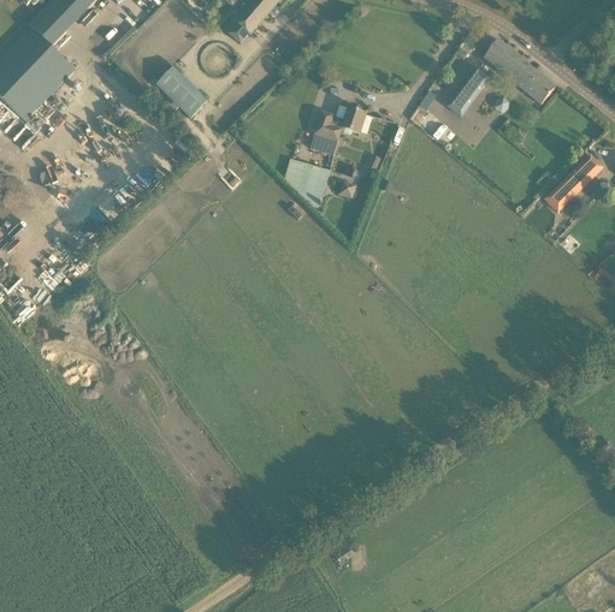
[(52,0),(29,25),(52,46),(53,47),(98,0),(52,0)]
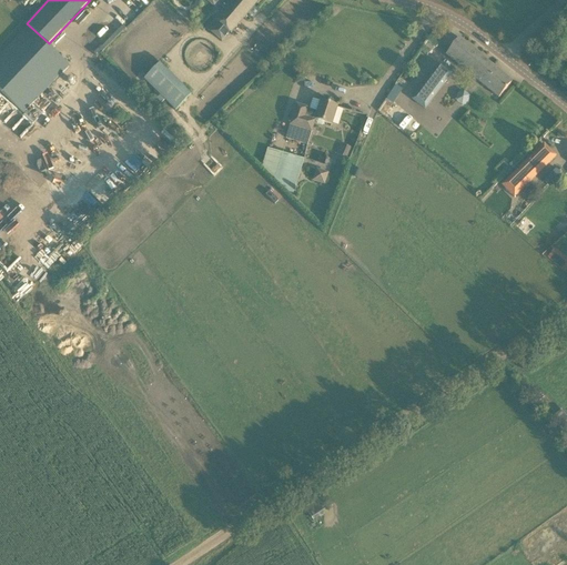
[(215,17),(208,27),(222,39),(231,29),(231,30),(256,0),(228,0),(214,16),(215,17)]
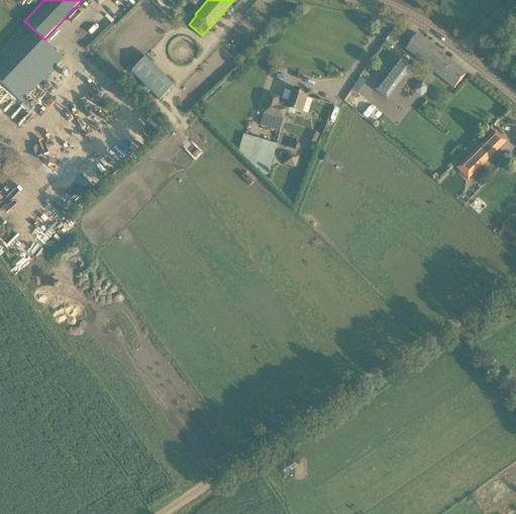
[(43,38),(24,21),(0,45),(0,81),(22,102),(64,58),(44,39),(43,38)]
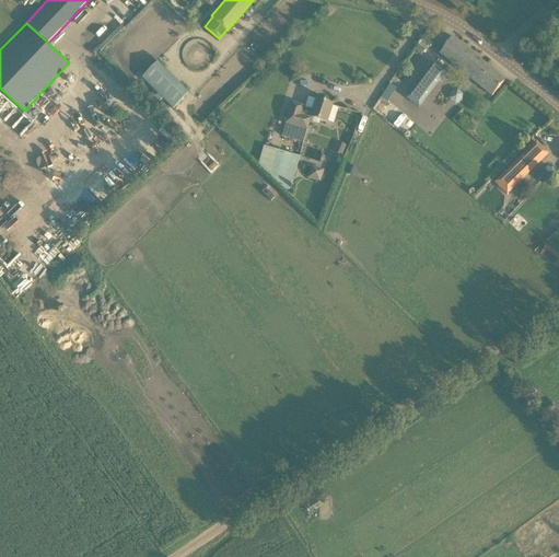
[(440,51),(492,95),(505,79),(453,35),(440,51)]
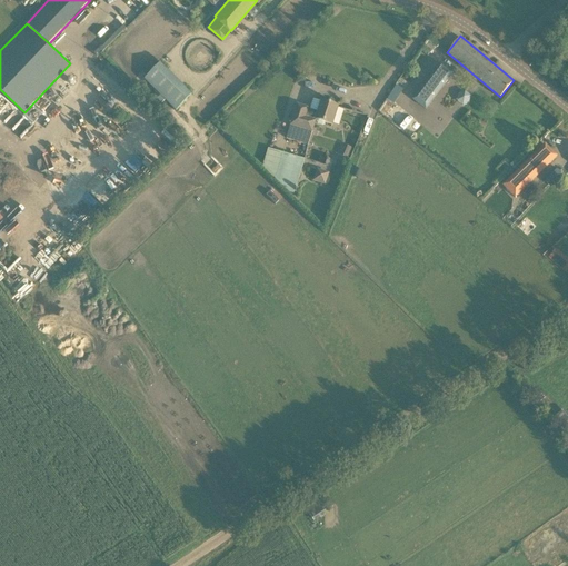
[(431,41),(415,63),(425,71),(441,48),(431,41)]
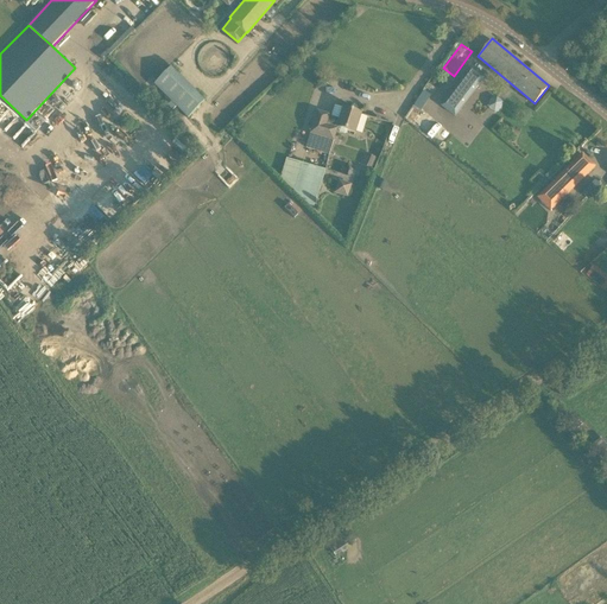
[(155,82),(189,116),(206,99),(171,65),(155,82)]
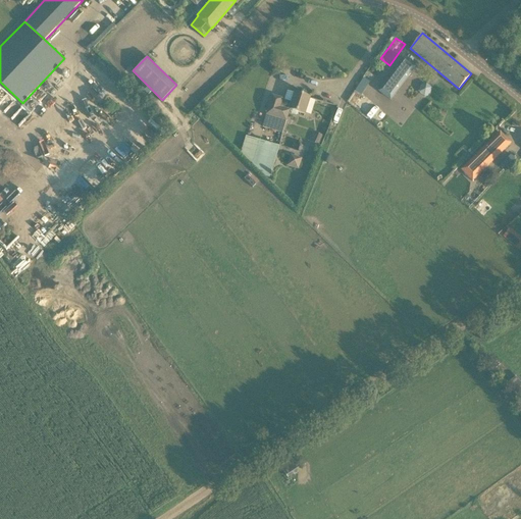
[(379,89),(391,98),(415,65),(404,56),(379,89)]
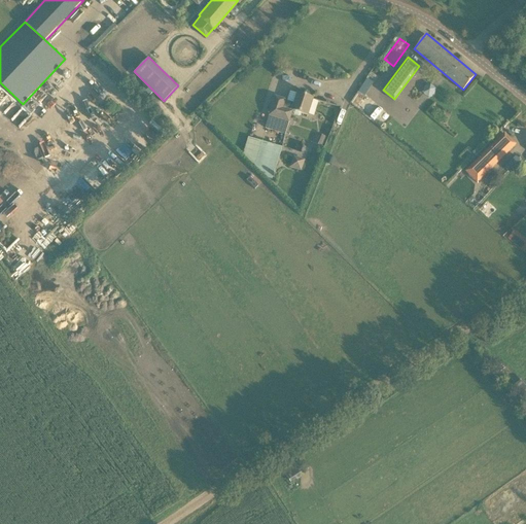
[(367,77),(359,90),(365,94),(374,81),(367,77)]
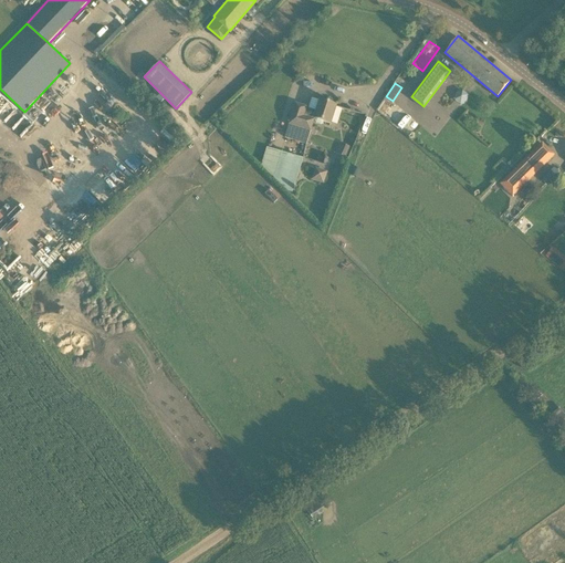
[(456,96),(466,101),(469,92),(459,89),(456,96)]
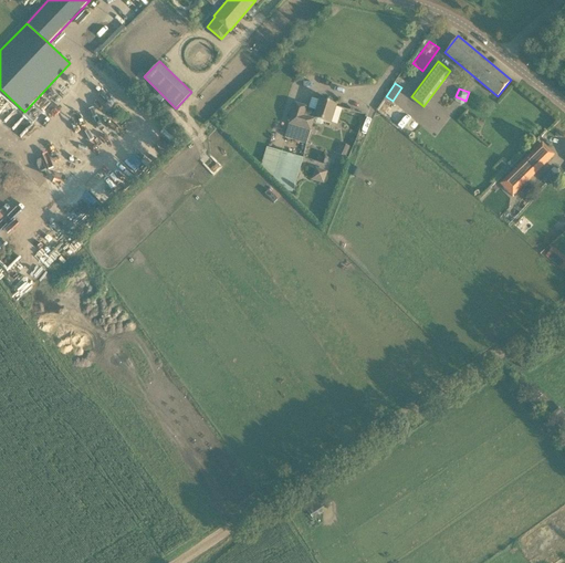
[(331,122),(337,104),(313,96),(310,106),(307,106),(307,105),(296,102),(285,136),(307,143),(315,117),(316,120),(321,122),(324,121),(324,120),(331,122)]
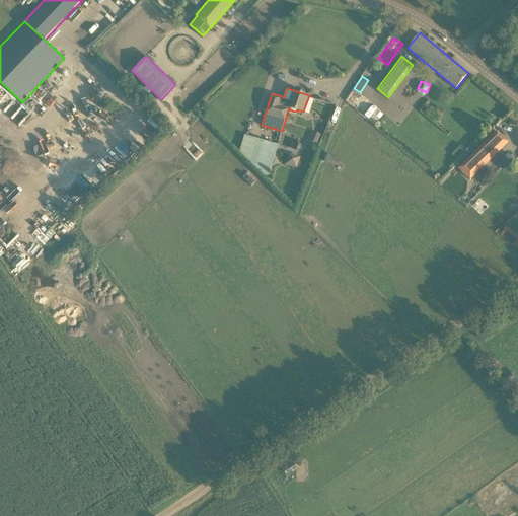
[(310,139),(317,142),(321,133),(314,130),(310,139)]
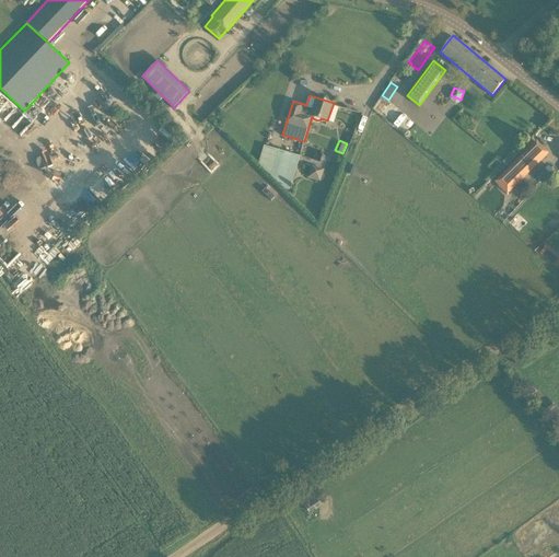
[(537,140),(502,175),(513,186),(548,152),(537,140)]
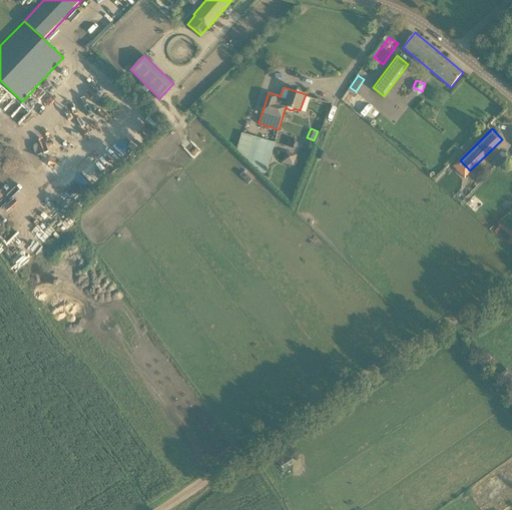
[(267,165),(274,140),(240,131),(233,156),(267,165)]
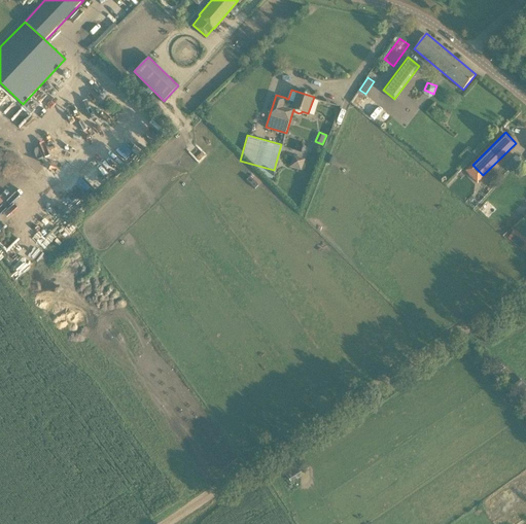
[(293,153),(289,165),(301,169),(305,156),(293,153)]
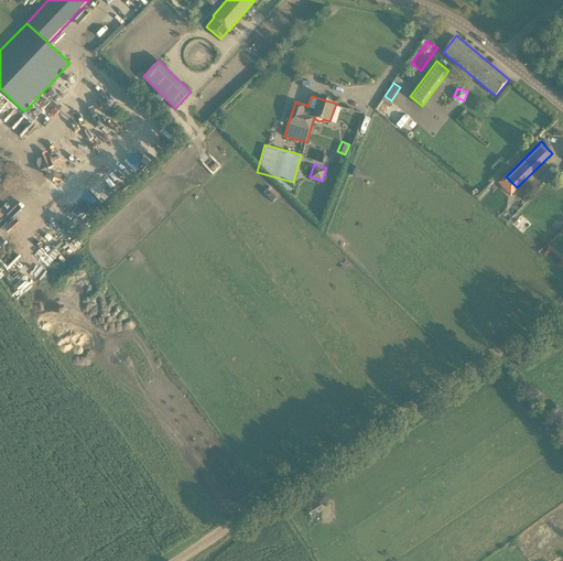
[(560,268),(562,265),(562,252),(551,243),(543,252),(560,268)]
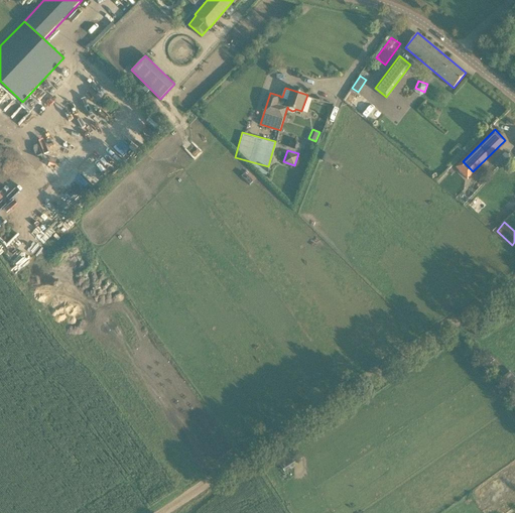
[(504,375),(508,379),(514,374),(514,370),(513,368),(504,375)]
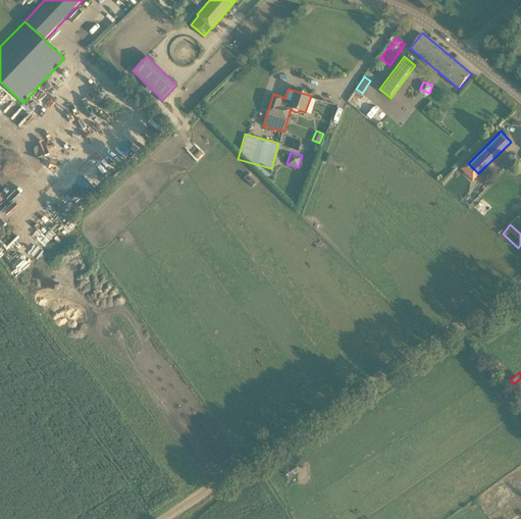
[(288,459),(296,471),(301,467),(293,455),(288,459)]
